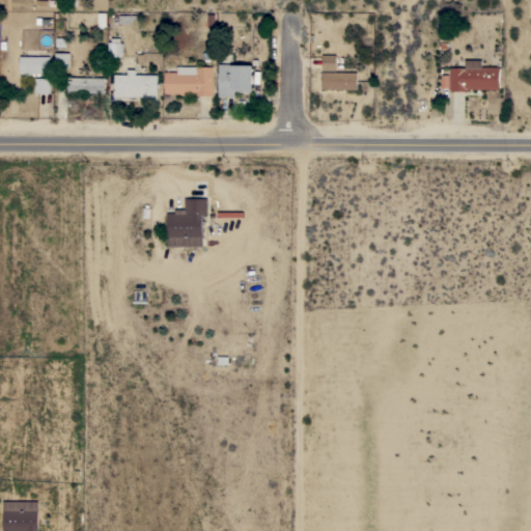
[(33,0),(33,8),(14,8),(14,10),(5,10),(5,0),(33,0)]
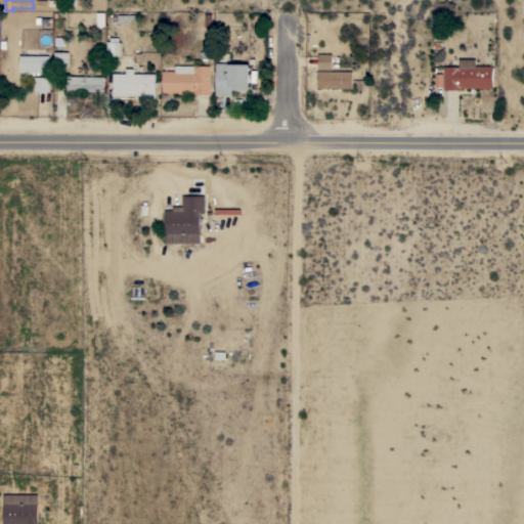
[(110,41),(110,37),(119,37),(119,42),(121,42),(121,56),(107,56),(107,41),(110,41)]
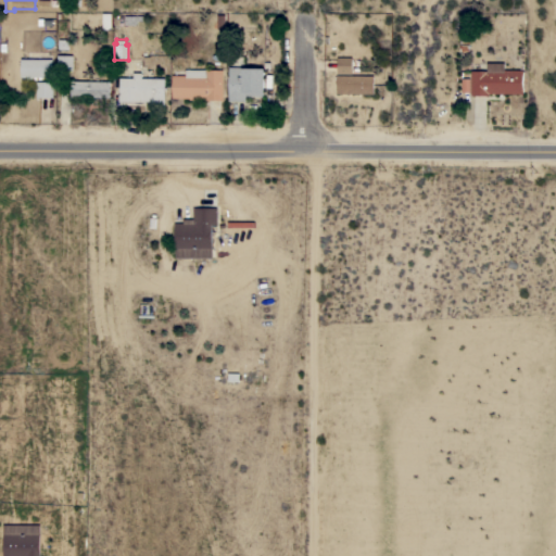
[(73,55),(73,71),(58,71),(58,54),(73,55)]
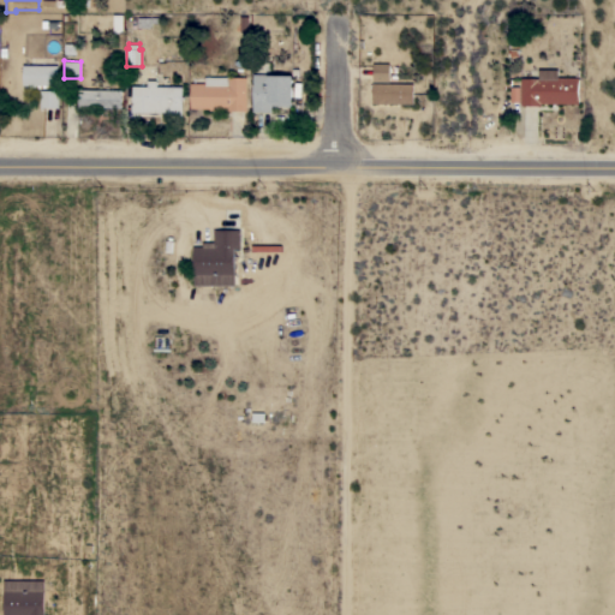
[(389,64),(389,82),(374,82),(372,64),(389,64)]
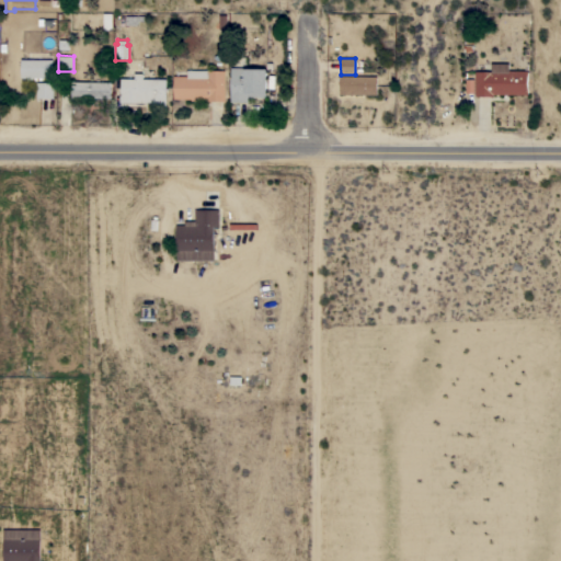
[(54,59),(53,78),(43,78),(43,79),(39,79),(39,78),(37,78),(37,81),(27,80),(27,78),(21,77),(21,59),(54,59)]
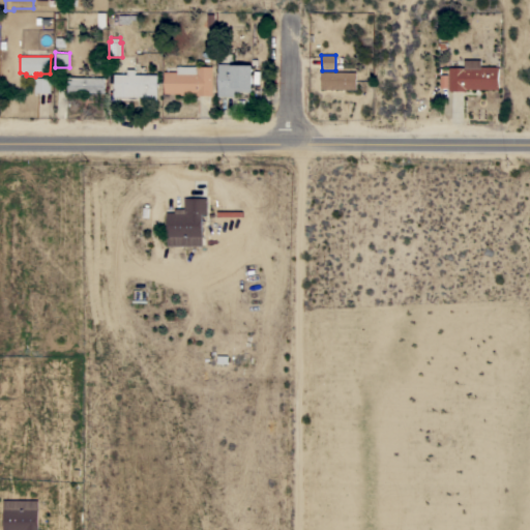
[(235,64),(235,63),(244,63),(244,64),(252,64),(252,59),(257,59),(257,65),(253,65),(253,89),(252,89),(252,91),(234,91),(234,96),(217,96),(217,89),(218,89),(218,63),(235,64)]
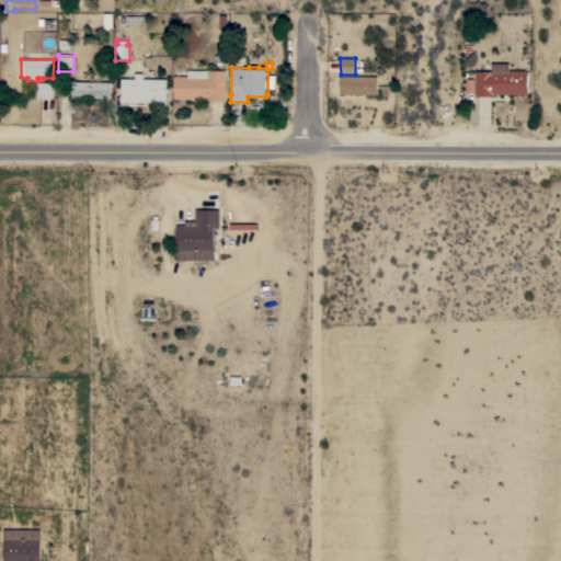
[(510,70),(528,70),(528,94),(493,94),(493,96),(476,96),(476,71),(492,71),(492,63),(510,64),(510,70)]
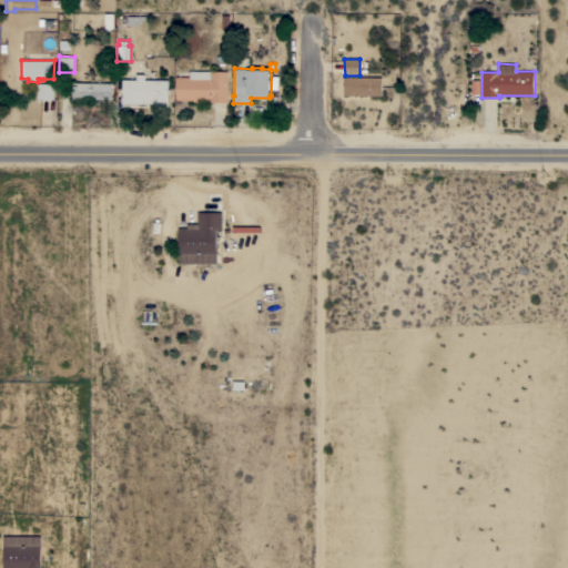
[(227,71),(227,102),(209,102),(209,100),(200,100),(200,102),(193,101),(193,100),(175,100),(176,77),(190,77),(190,71),(227,71)]
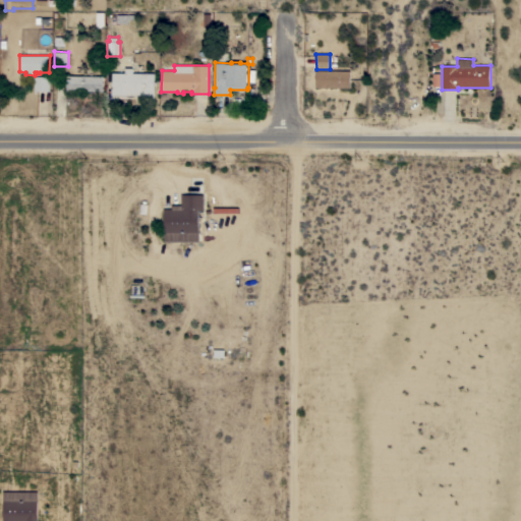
[(125,72),(125,68),(133,68),(133,72),(155,73),(154,100),(142,100),(142,96),(111,95),(111,81),(112,81),(112,72),(125,72)]
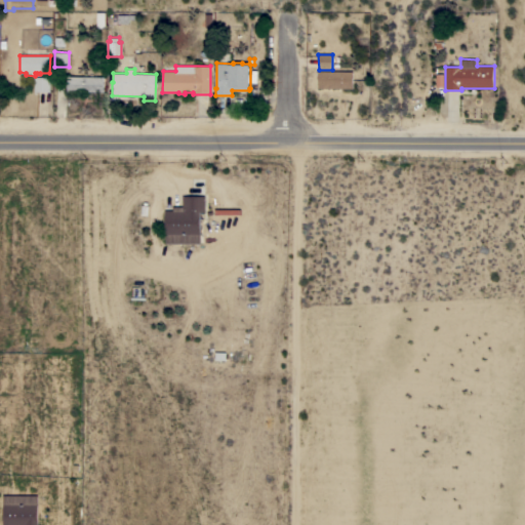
[(318,71),(353,71),(353,88),(318,88),(318,71)]
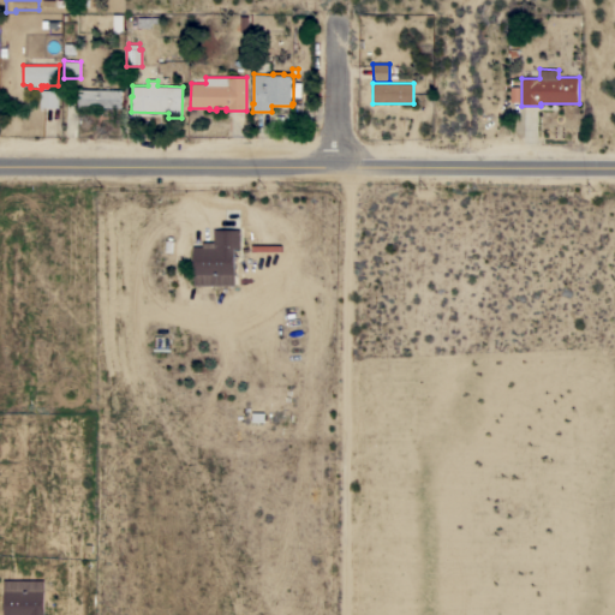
[(121,90),(121,107),(78,107),(78,89),(121,90)]
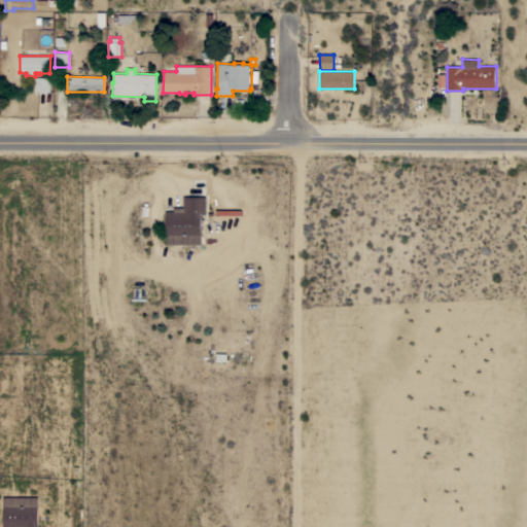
[(35,77),(50,77),(50,92),(35,92),(35,77)]
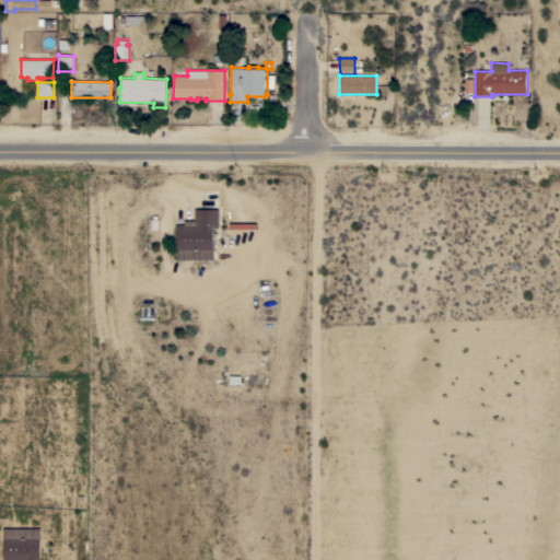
[(176,224),(185,224),(185,220),(195,220),(195,209),(219,209),(219,225),(213,225),(213,259),(176,259),(176,224)]
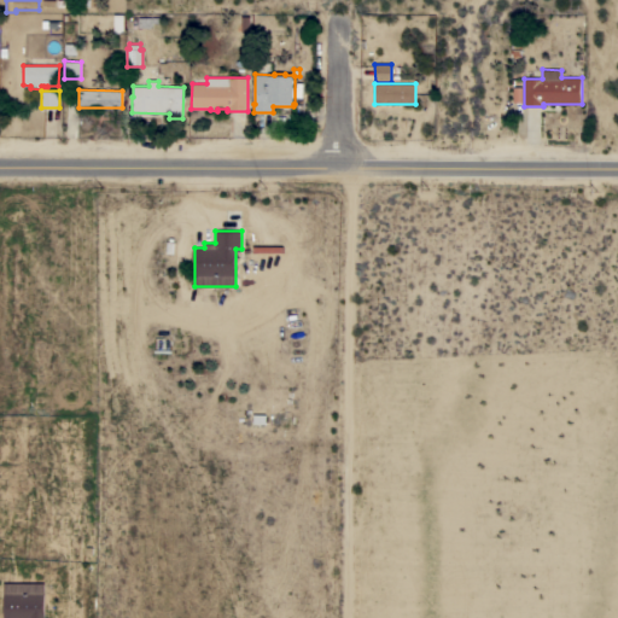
[(45,583),(45,617),(4,617),(4,583),(45,583)]
